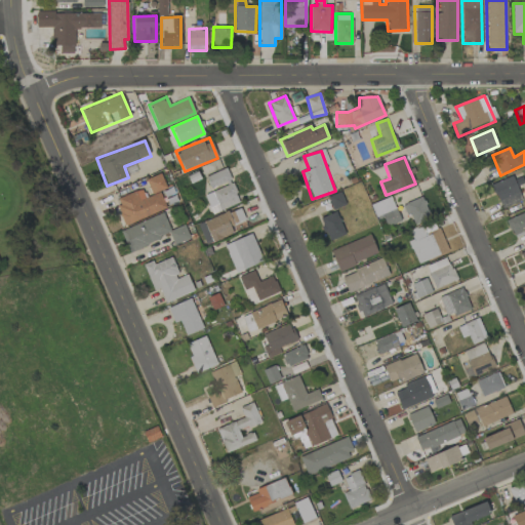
[(210,189),(231,180),(227,168),(205,176),(210,189)]
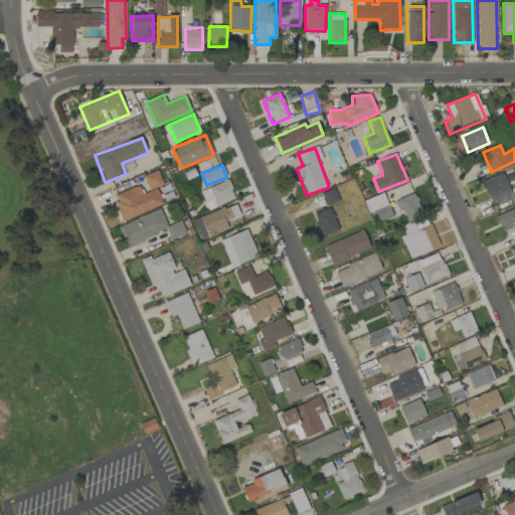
[(162,186),(158,171),(144,175),(148,190),(162,186)]
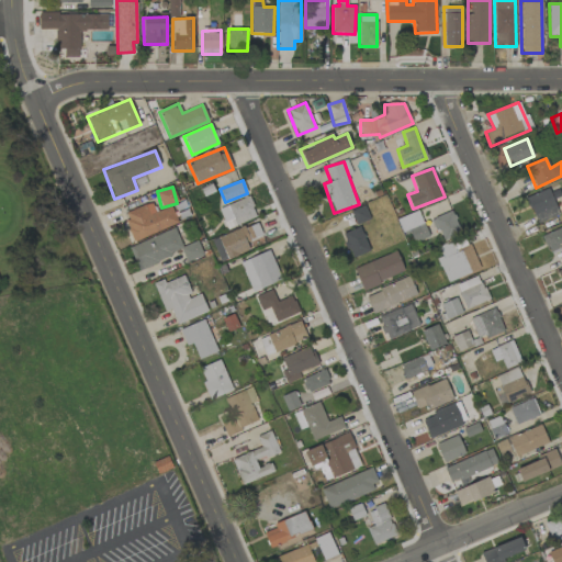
[(560,214),(548,188),(526,198),(537,224),(560,214)]
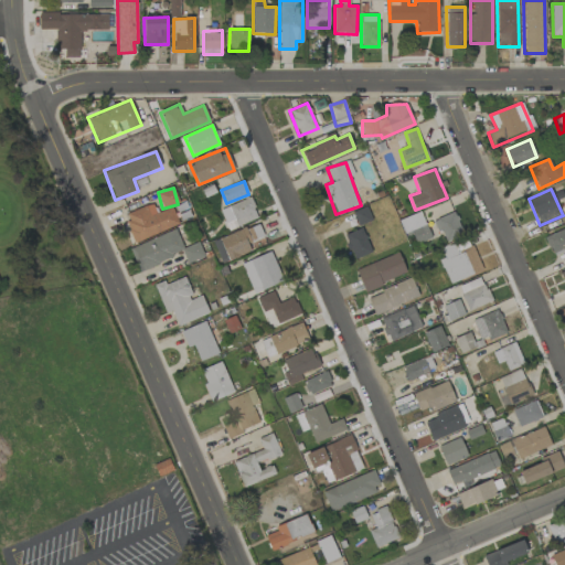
[(228,232),(258,217),(248,196),(219,211),(228,232)]
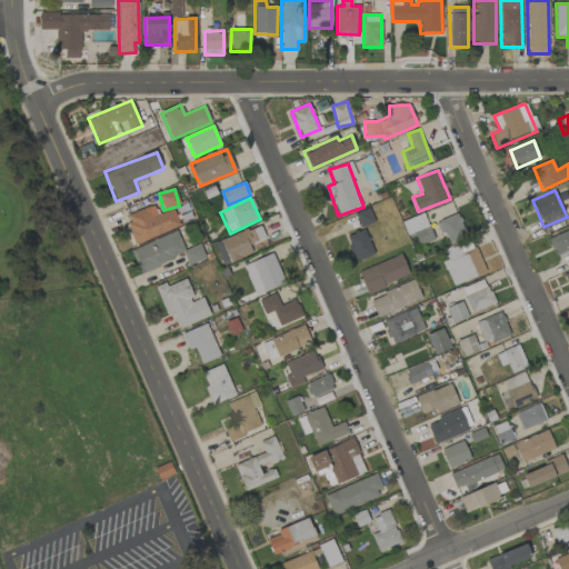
[(173,208),(158,215),(155,205),(125,216),(136,243),(180,228),(173,208)]
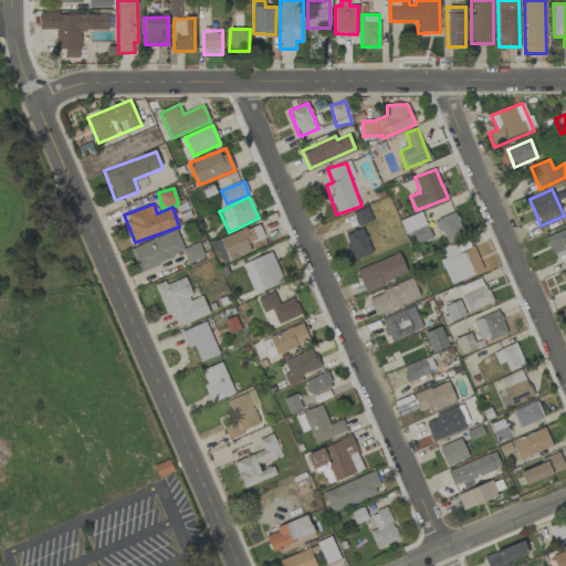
[(359,226),(371,221),(367,208),(354,212),(359,226)]
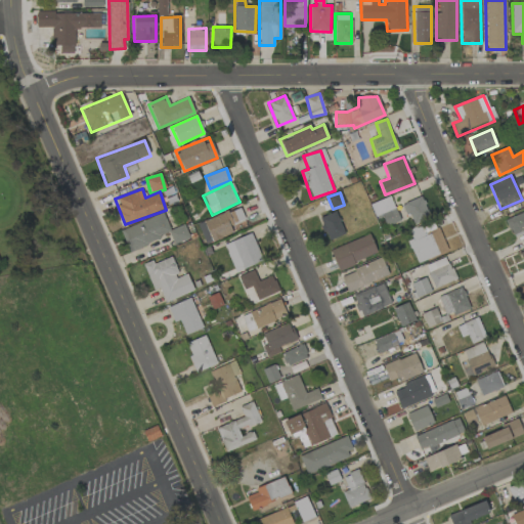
[(377,219),(382,217),(385,226),(399,221),(390,197),(370,204),(377,219)]
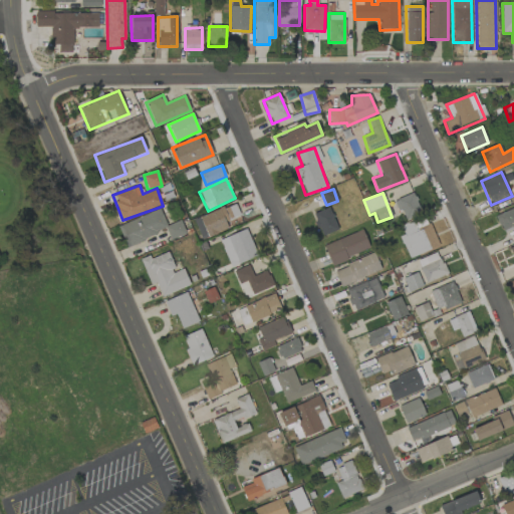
[(421,213),(414,193),(396,200),(403,219),(421,213)]
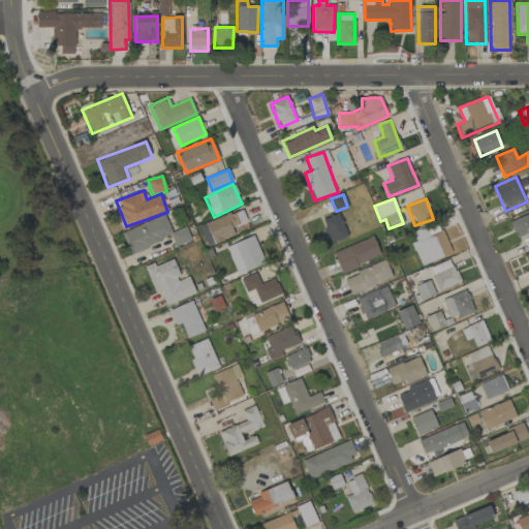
[(235,236),(231,227),(247,222),(242,209),(198,226),(207,247),(235,236)]
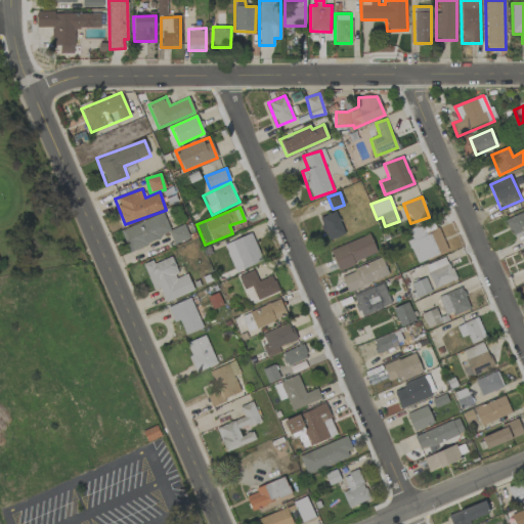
[(319,218),(330,242),(345,233),(335,212),(319,218)]
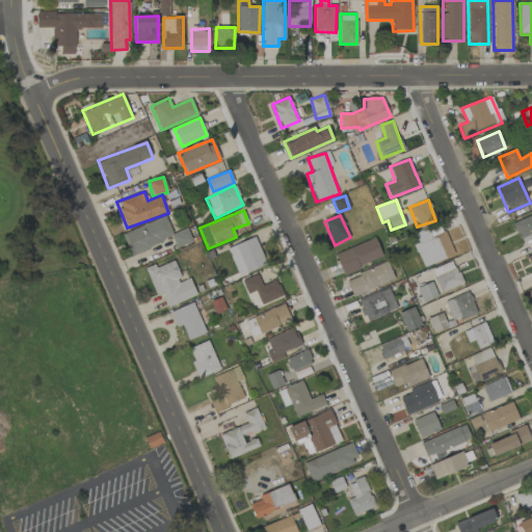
[(531,231),(531,215),(513,221),(517,236),(531,231)]
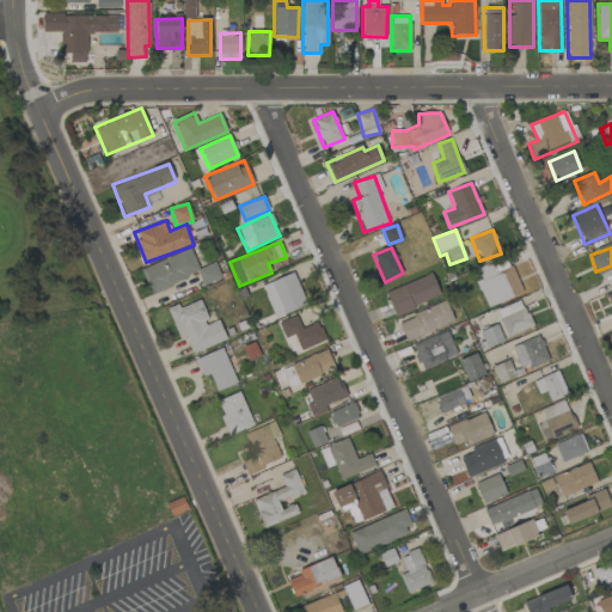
[(150,293),(199,274),(203,285),(220,277),(214,263),(199,269),(190,249),(140,269),(150,293)]
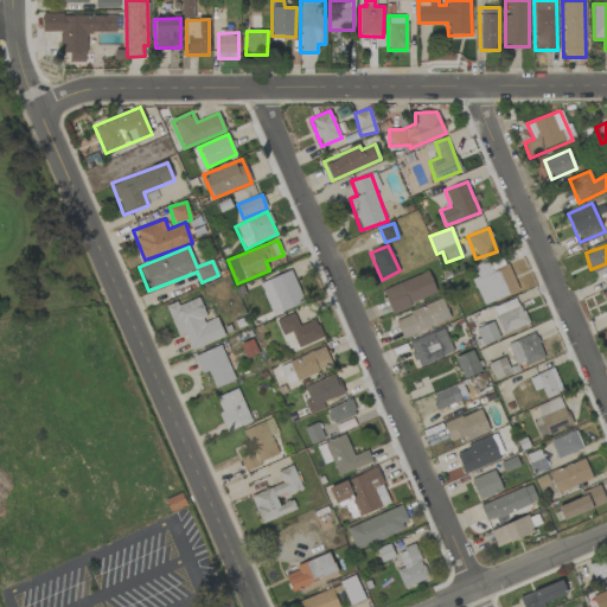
[(508,263),(491,270),(486,261),(472,267),(477,276),(472,279),(483,305),(518,291),(508,263)]
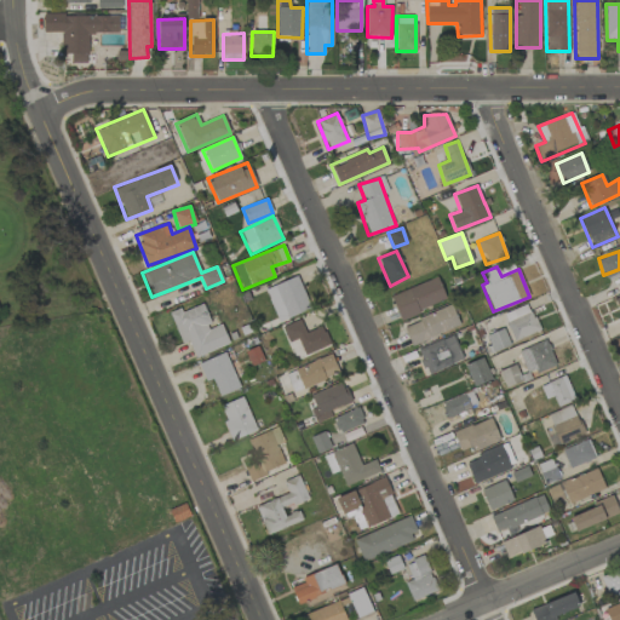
[(264,290),(279,322),(310,308),(297,276),(264,290)]
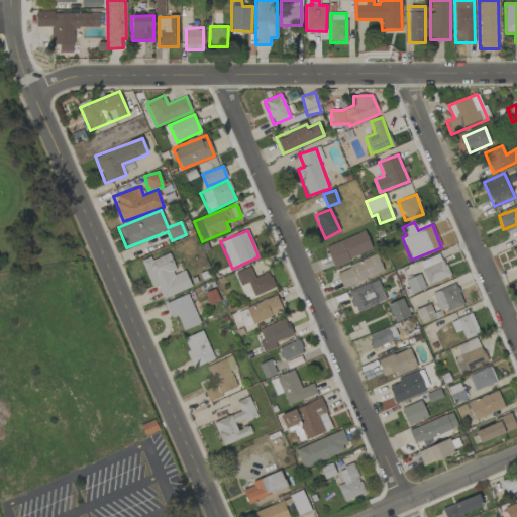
[(333,266),(372,250),(365,231),(325,246),(333,266)]
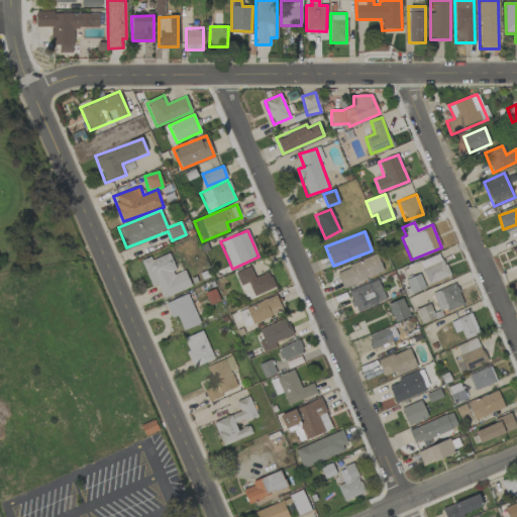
[(191,287),(185,271),(176,274),(169,253),(150,261),(149,257),(141,261),(151,288),(158,285),(162,298),(191,287)]
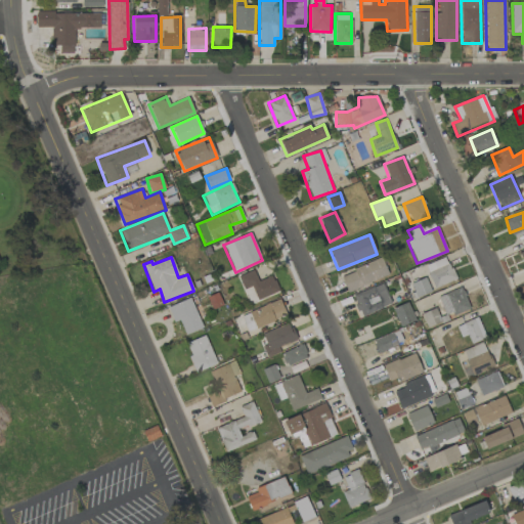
[(389,274),(382,257),(340,275),(348,292),(389,274)]
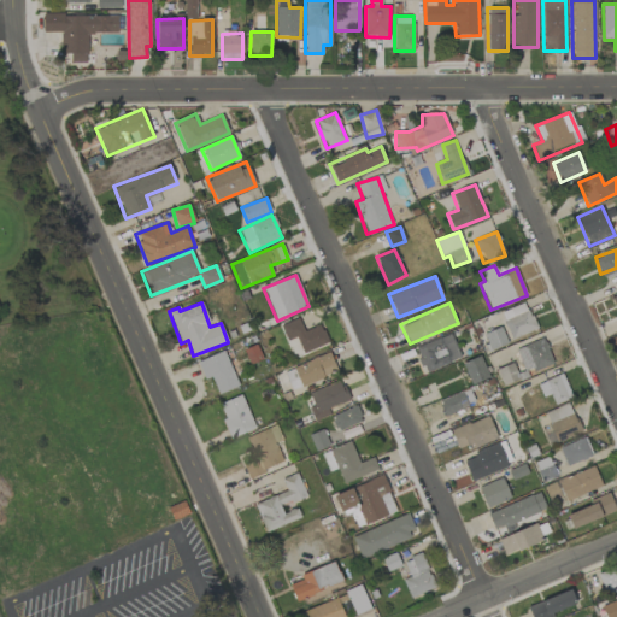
[(535,330),(526,303),(500,312),(511,339),(535,330)]
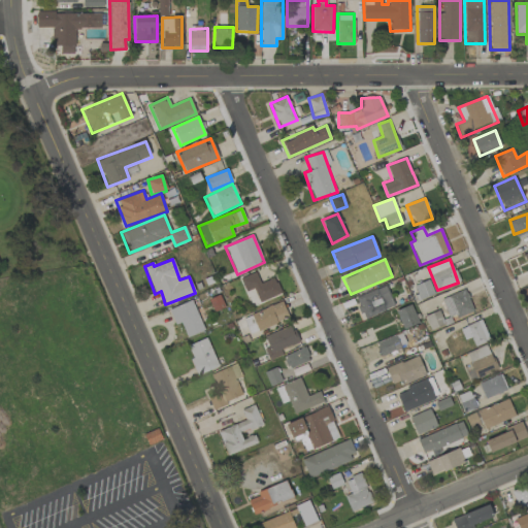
[(274,277),(260,284),(256,272),(239,278),(251,306),(281,294),(274,277)]
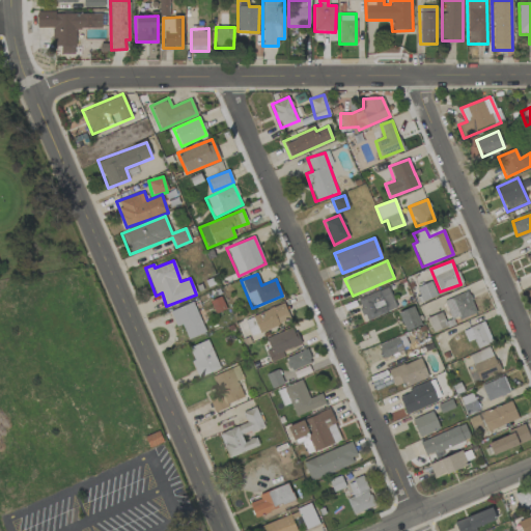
[(417,286),(421,302),(436,297),(431,282),(417,286)]
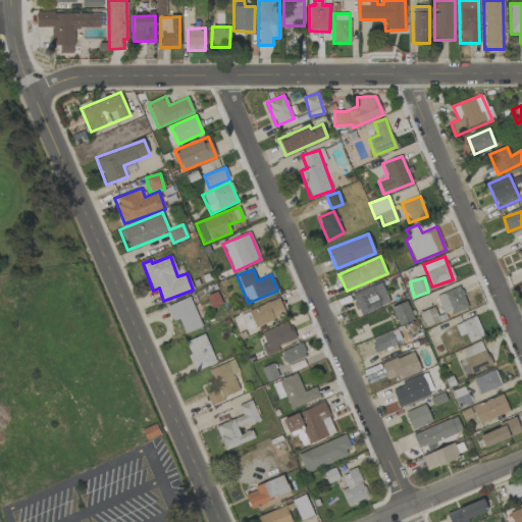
[(351,294),(359,315),(388,304),(381,282),(351,294)]
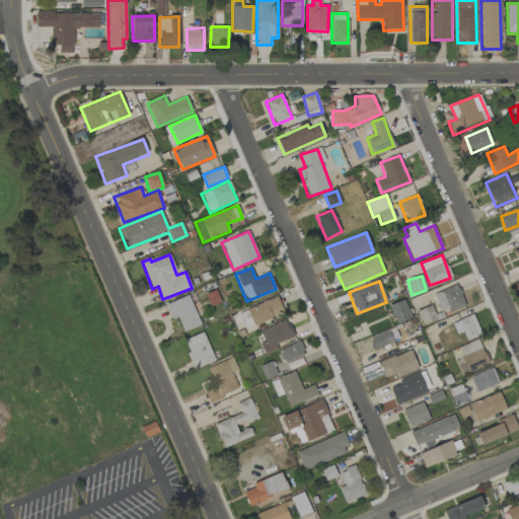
[(465,304),(457,284),(433,294),(442,314),(465,304)]
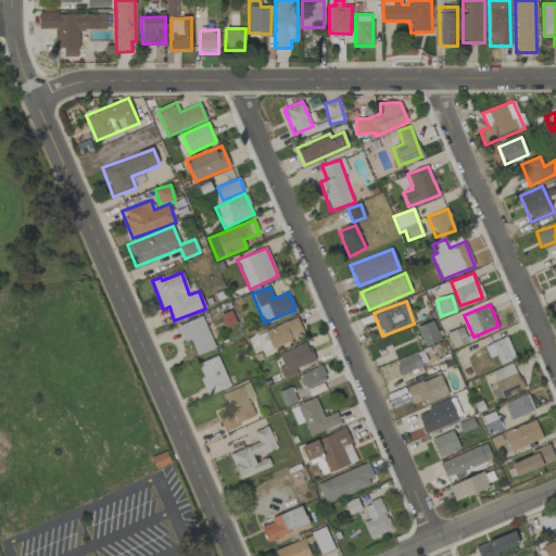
[(197,355),(214,349),(202,316),(178,326),(184,342),(190,340),(197,355)]
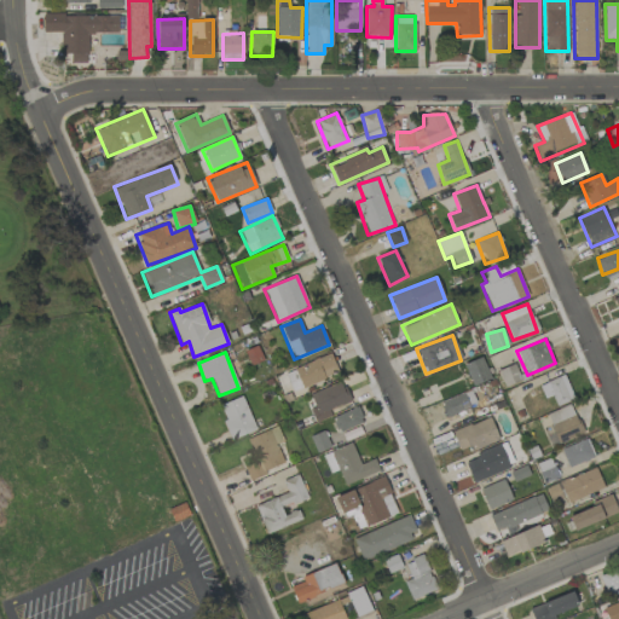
[(301,388),(339,374),(330,353),(294,369),(301,388)]
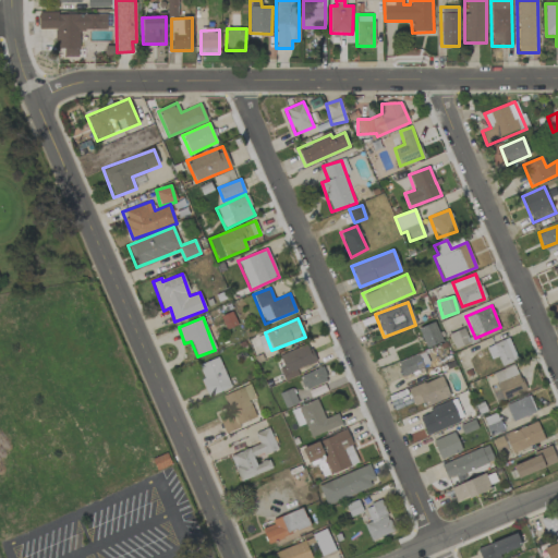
[(443,341),(434,322),(419,328),(426,348),(443,341)]
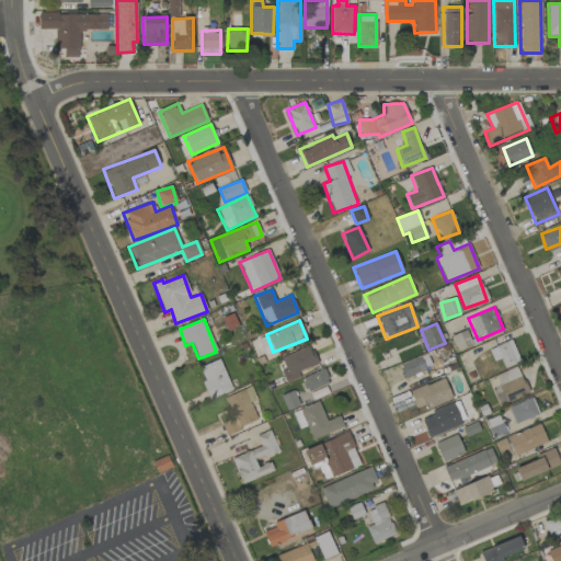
[(458,348),(471,344),(466,331),(460,333),(464,340),(456,343),(458,348)]
